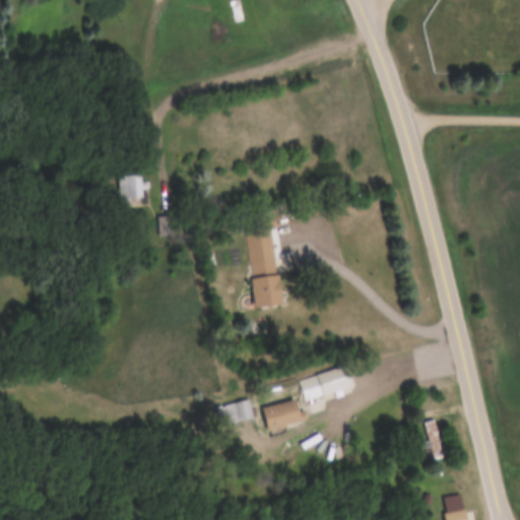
[(124,177),(124,200),(148,200),(148,177),(124,177)]
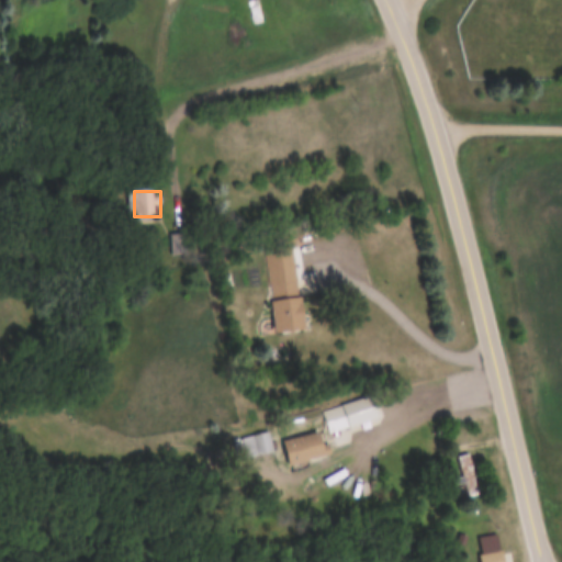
[(189,234),(173,236),(176,256),(191,254),(189,234)]
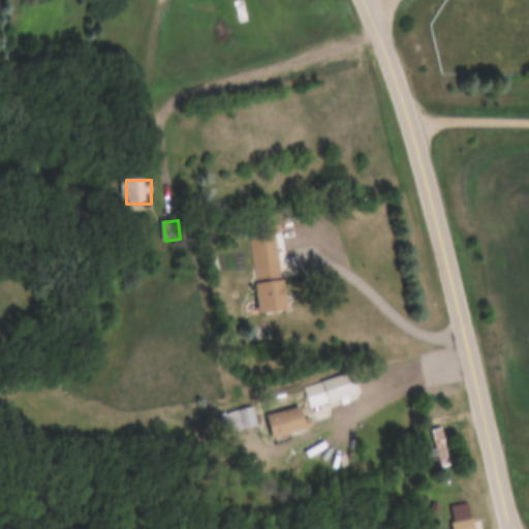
[(257,279),(282,276),(280,260),(256,263),(257,279)]
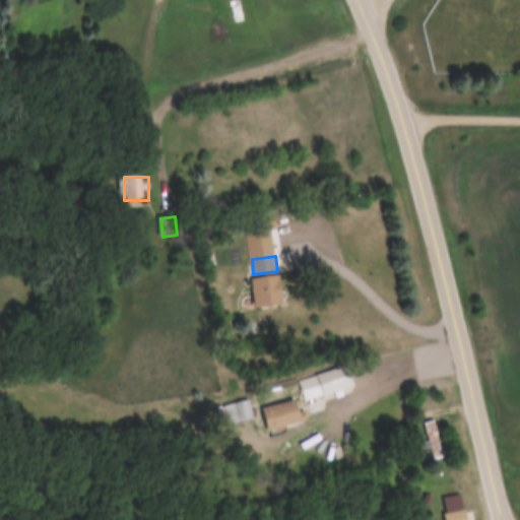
[(257,308),(286,306),(283,274),(254,277),(257,308)]
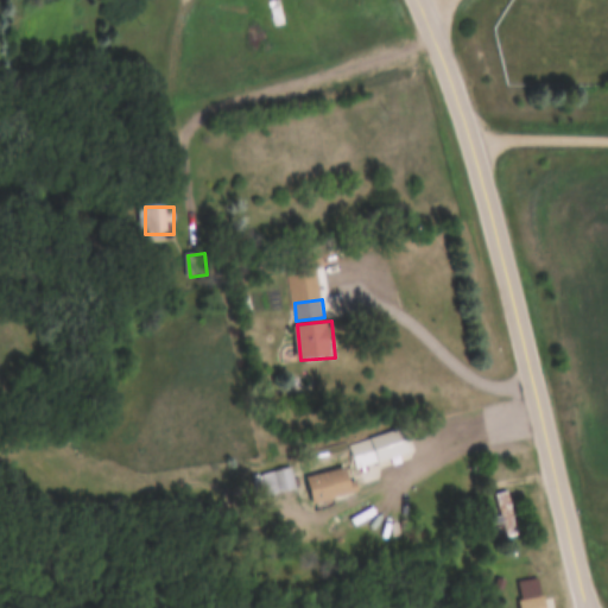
[(305,475),(311,501),(353,494),(348,467),(305,475)]
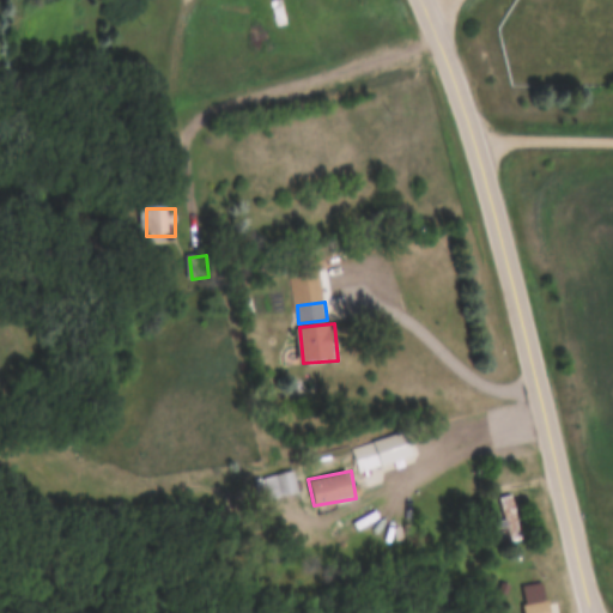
[(266,497),(296,492),(292,472),(262,477),(266,497)]
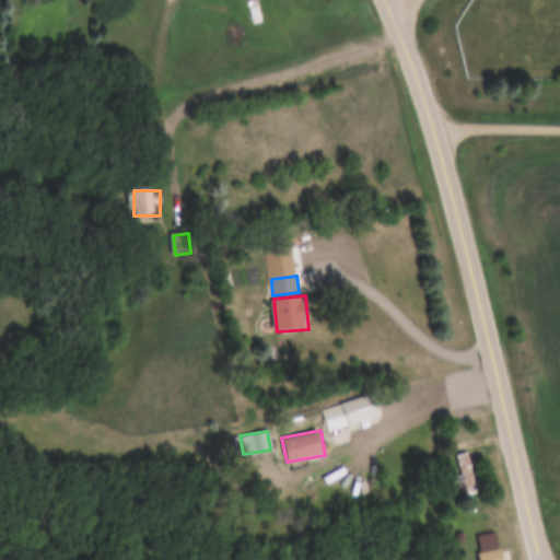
[(462,498),(479,494),(471,453),(454,456),(462,498)]
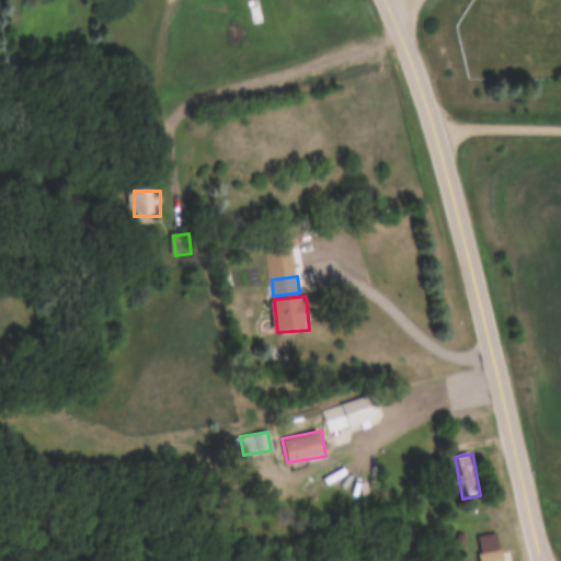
[(482,560),(505,560),(497,533),(477,539),(482,560)]
